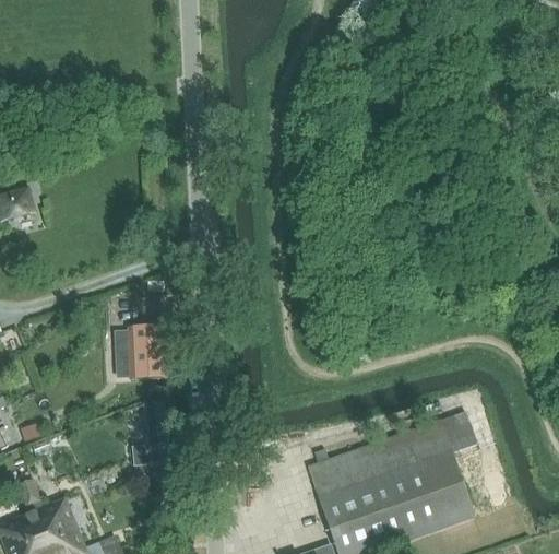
[(0,193),(0,222),(35,213),(30,186),(0,193)]
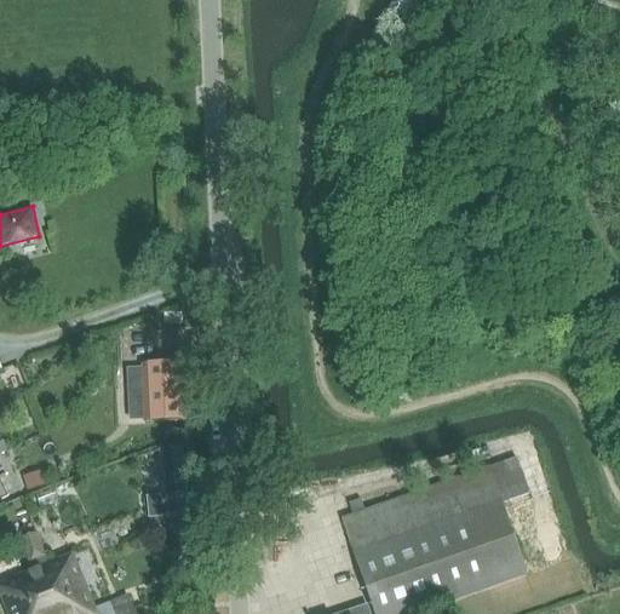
[(181,309),(164,309),(164,320),(181,320),(181,309)]
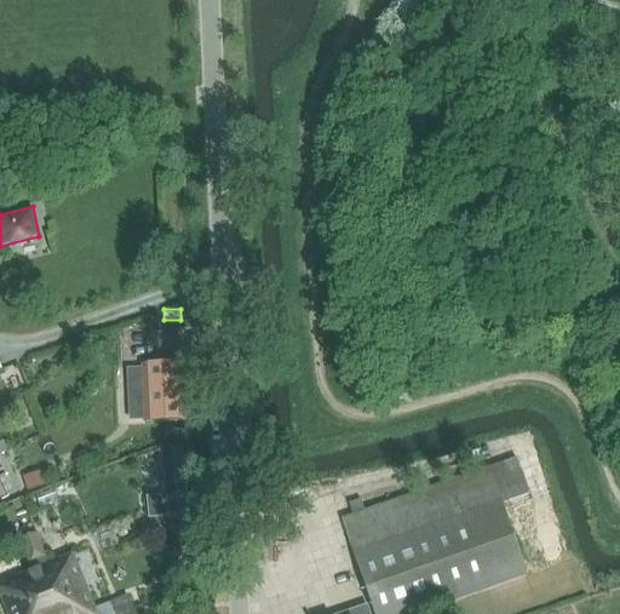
[(143,363),(128,363),(130,390),(144,390),(145,418),(184,417),(182,359),(143,360),(143,363)]
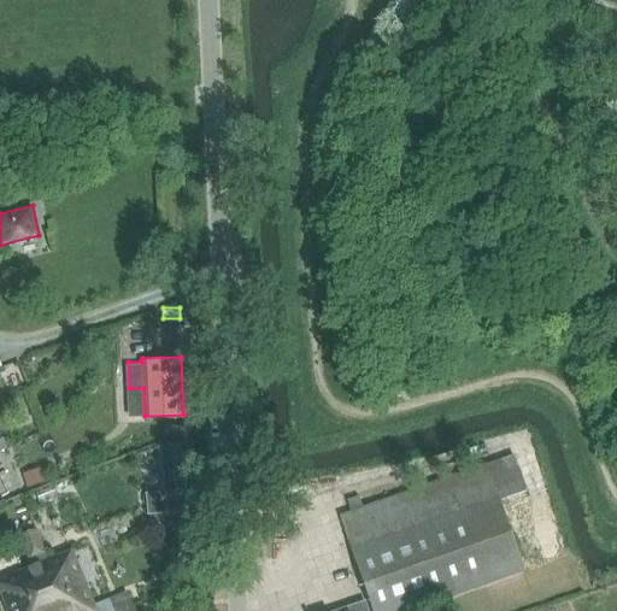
[(164,488),(145,489),(147,511),(166,509),(166,511),(187,509),(180,441),(159,442),(164,488)]
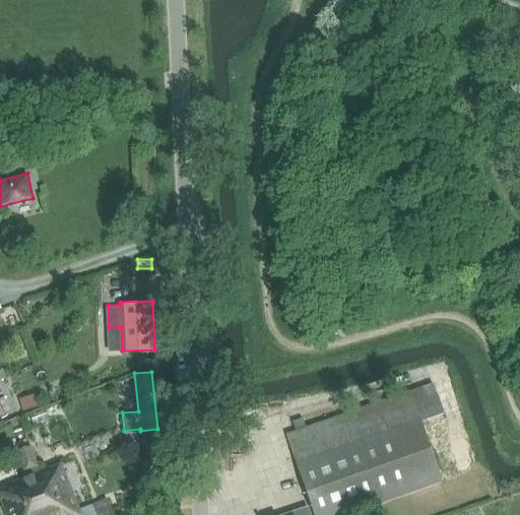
[(316,514),(345,514),(442,480),(420,422),(443,413),(432,381),(409,390),(287,434),(316,514)]
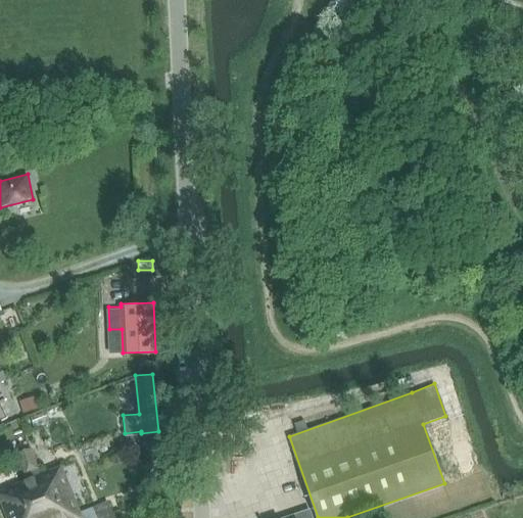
[(36,394),(19,399),(24,412),(40,407),(36,394)]
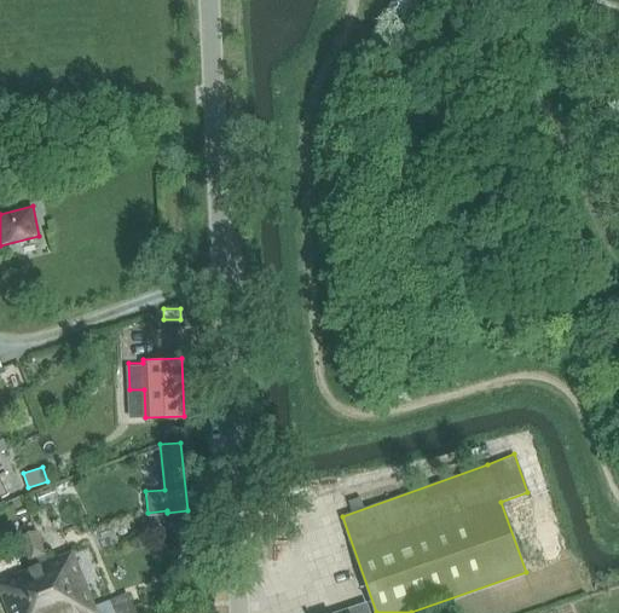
[(35,528),(19,535),(28,557),(45,551),(35,528)]
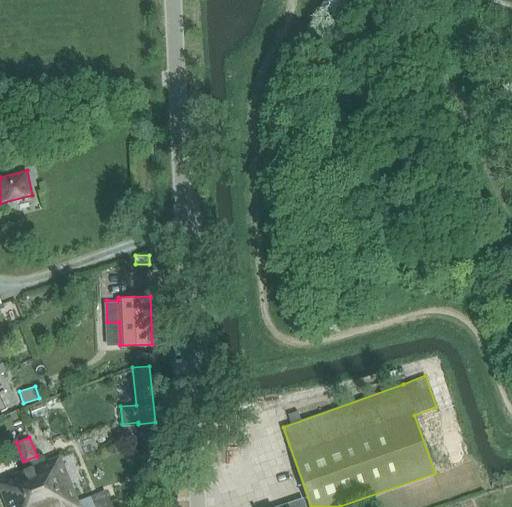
[(78,499),(58,452),(6,474),(4,471),(0,472),(0,489),(7,506),(79,506),(80,506),(114,506),(118,505),(116,497),(110,499),(104,489),(78,499)]
